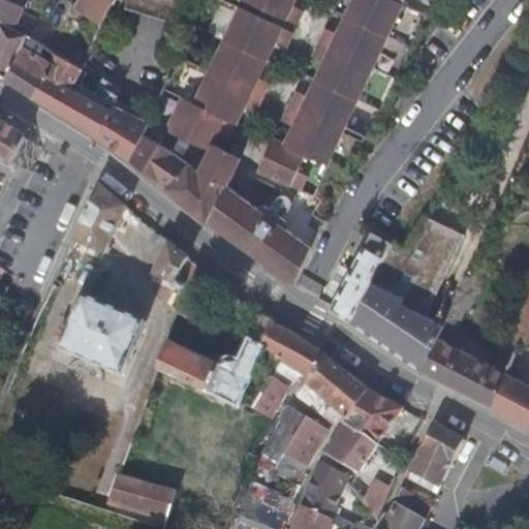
[(0,0),(0,70),(6,75),(29,35),(32,30),(16,21),(21,10),(10,0),(0,0)]
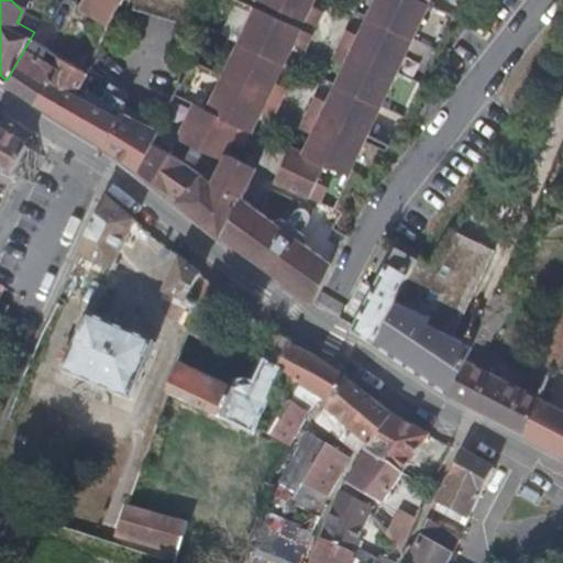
[(110,25),(121,0),(85,0),(80,11),(110,25)]
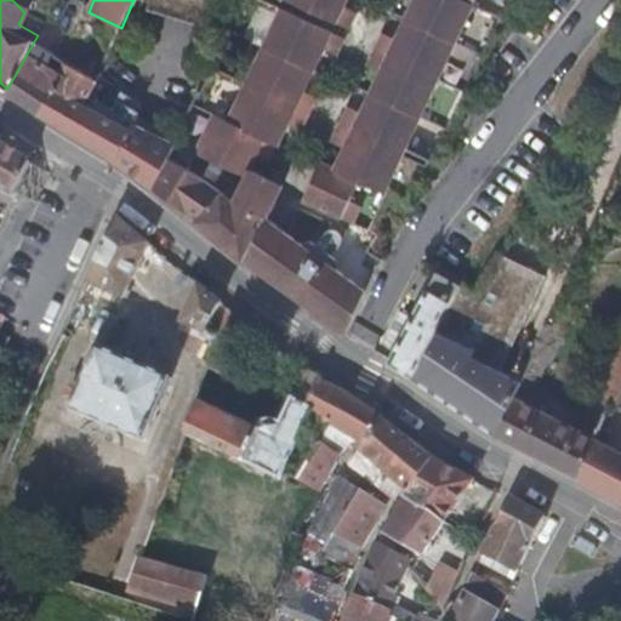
[(182,16),(189,0),(151,0),(149,7),(182,16)]
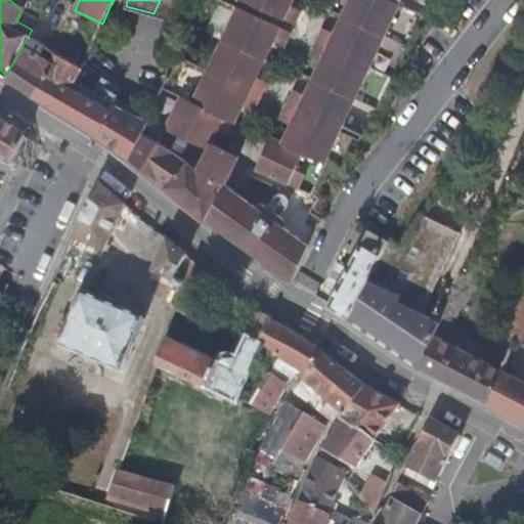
[(186,0),(160,0),(154,13),(182,20),(186,0)]
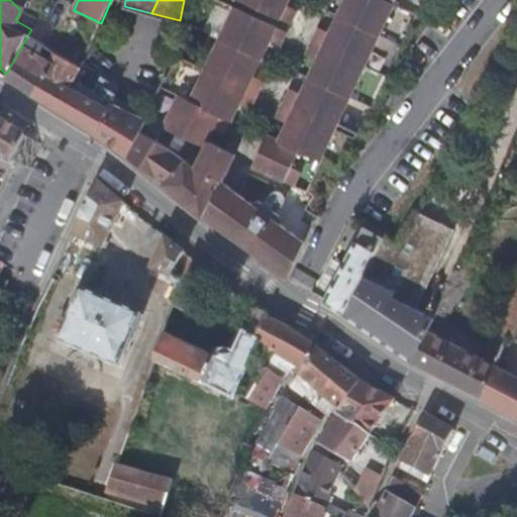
[(236,0),(276,18),(283,5),(284,0),(236,0)]
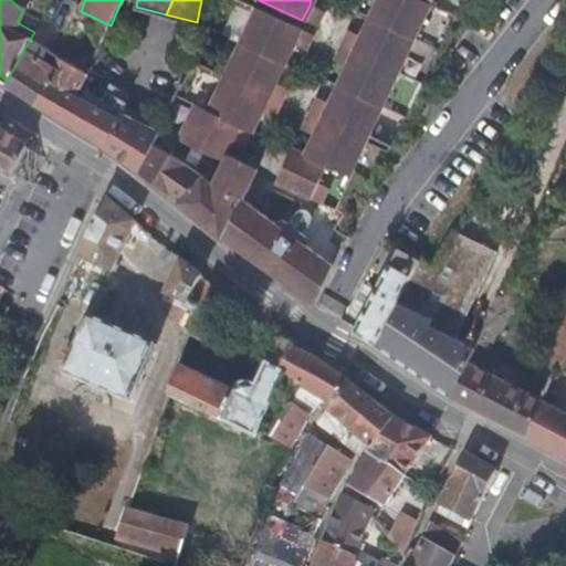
[(346,174),(348,175),(430,0),(374,0),(359,34),(346,62),(326,103),(314,129),(304,152),(293,145),(278,178),(313,196),(318,185),(328,164),(346,174)]
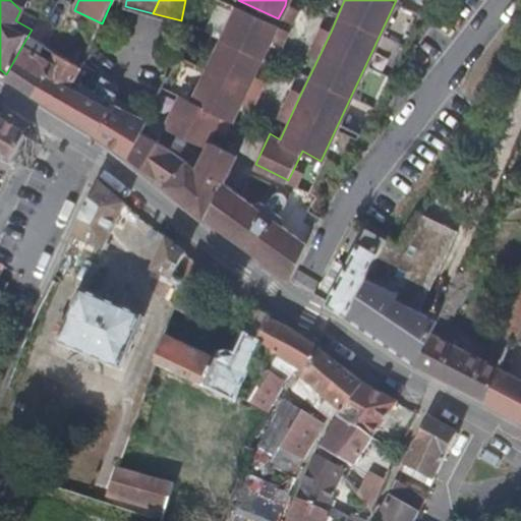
[(285,5),(278,18),(290,24),(296,10),(285,5)]
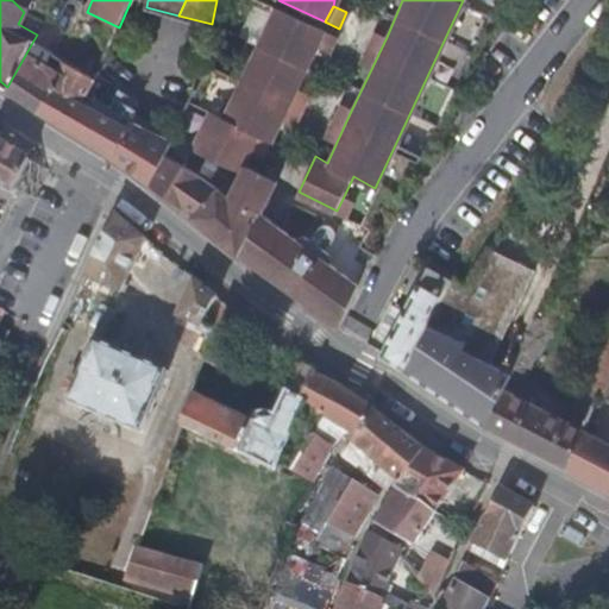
[(313,44),(320,30),(274,8),(237,83),(284,106),(293,89),(302,67),(313,44)]
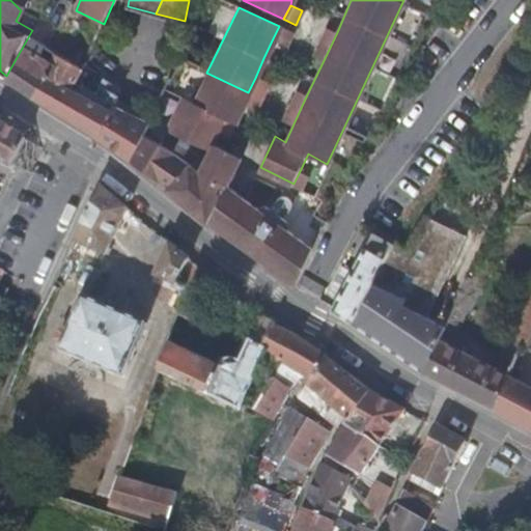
[(292,32),(279,26),(273,38),(286,45),(292,32)]
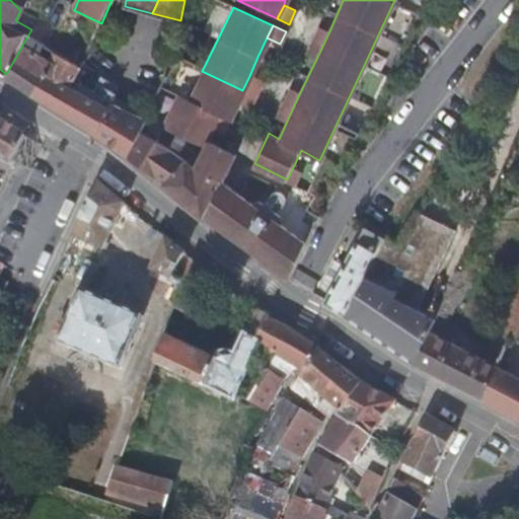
[(317,57),(329,31),(318,26),(306,51),(317,57)]
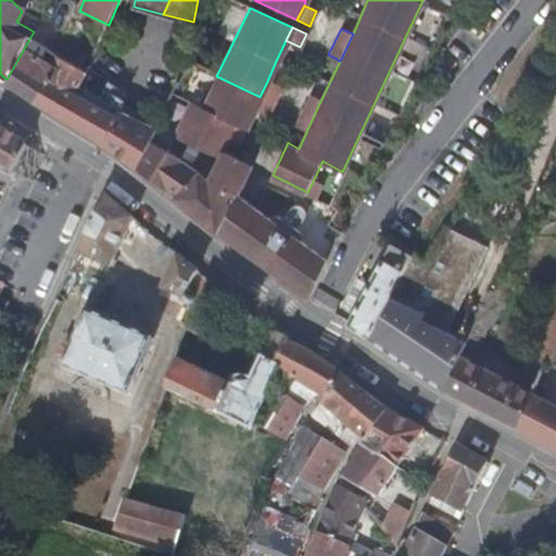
[(7,79),(34,99),(45,75),(46,73),(37,67),(46,47),(30,37),(7,79)]
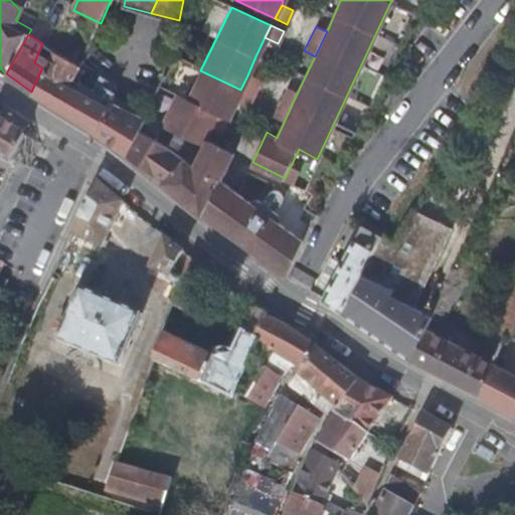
[(69,88),(70,84),(79,66),(50,49),(42,67),(41,69),(69,88)]
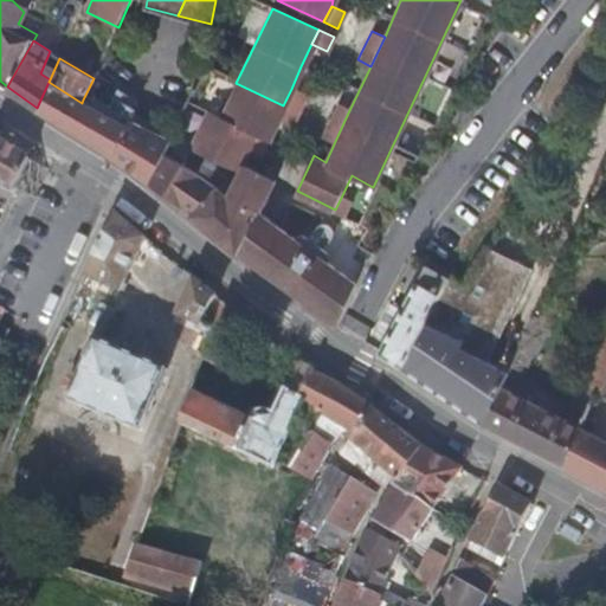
[(110,155),(129,117),(126,116),(123,120),(83,100),(82,103),(49,82),(37,108),(110,155)]
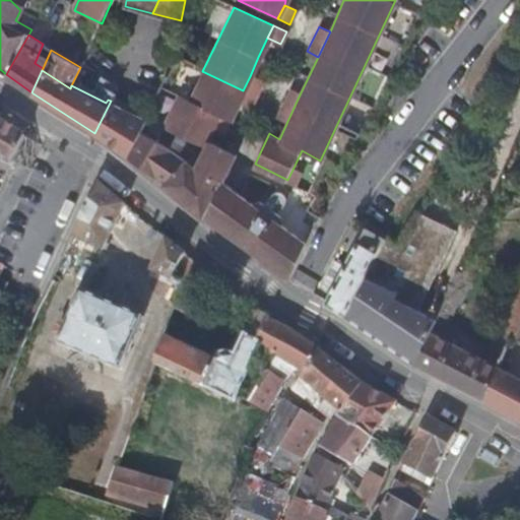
[(243,90),(202,71),(188,103),(216,115),(222,118),(229,122),(238,103),(243,90)]
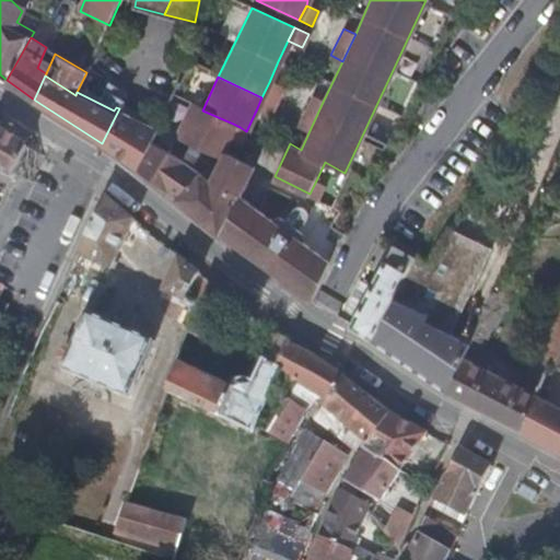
[(283,89),(269,82),(261,97),(256,111),(270,117),(283,89)]
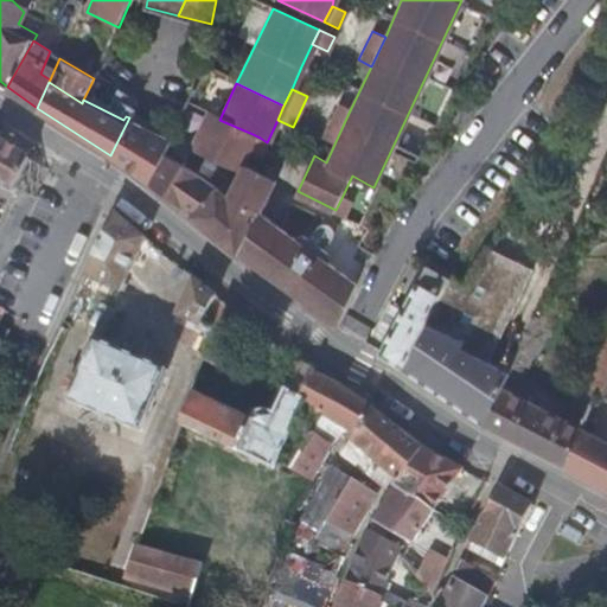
[(324,134),(337,139),(350,110),(338,104),(324,134)]
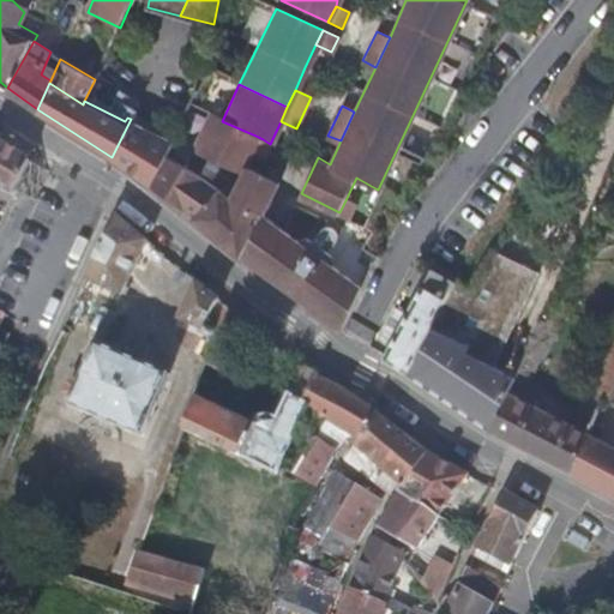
[(256,136),(222,121),(208,116),(192,150),(241,170),(248,151),(256,136)]
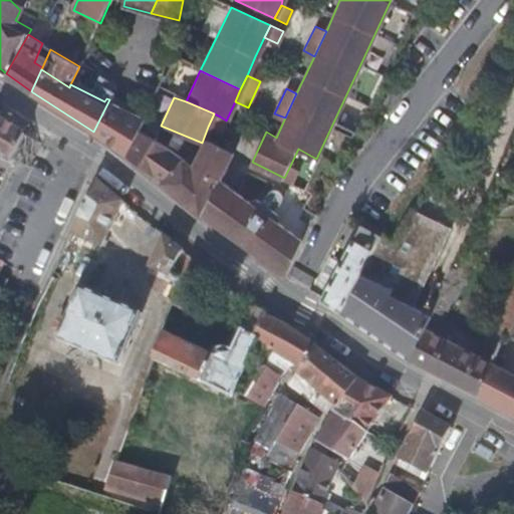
[(138,125),(143,115),(109,99),(93,132),(92,134),(95,136),(104,142),(124,154),(138,125)]
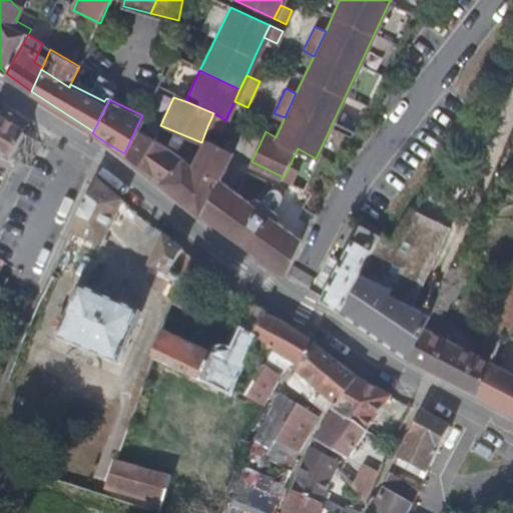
[(219,116),(213,113),(207,126),(213,128),(219,116)]
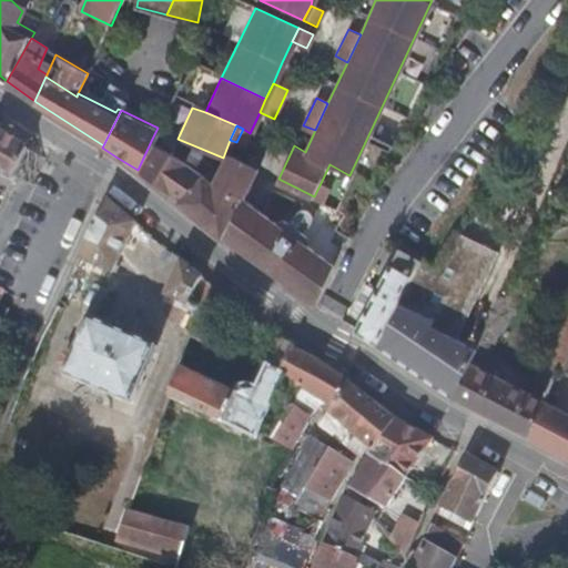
[(29,144),(0,129),(0,173),(0,174),(13,180),(29,144)]
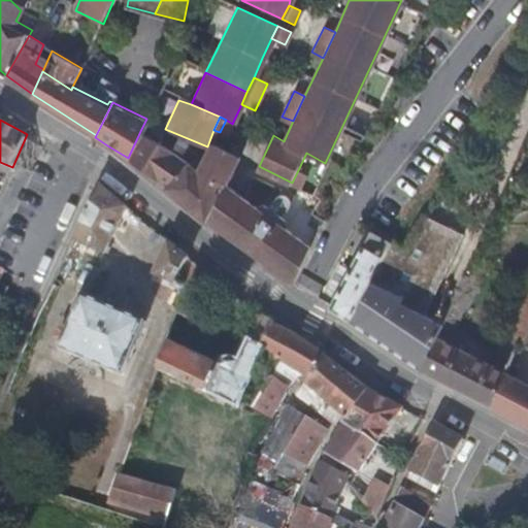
[(227,136),(232,124),(226,120),(220,132),(227,136)]
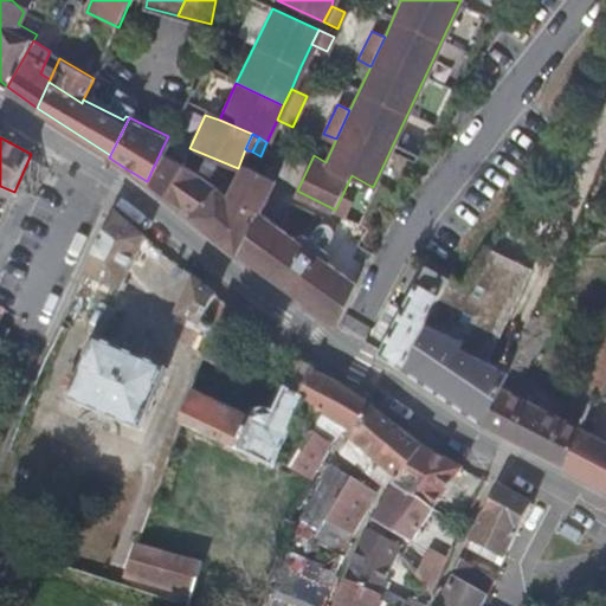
[(214,184),(162,148),(147,181),(191,213),(214,184)]
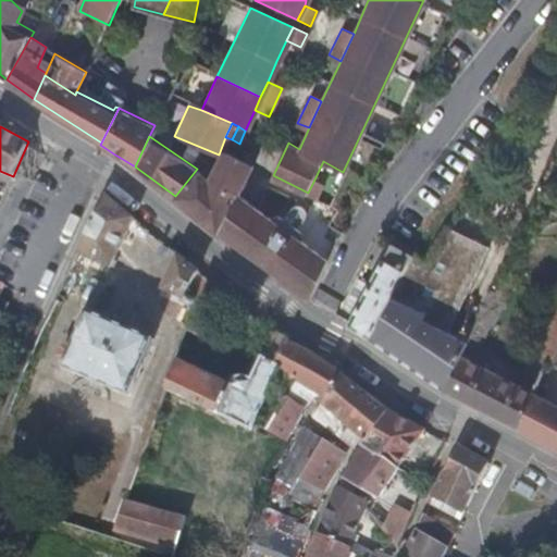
[(308,300),(326,262),(240,196),(252,164),(224,153),(213,181),(197,169),(175,196),(215,234),(219,231),(225,235),(239,247),(308,300)]
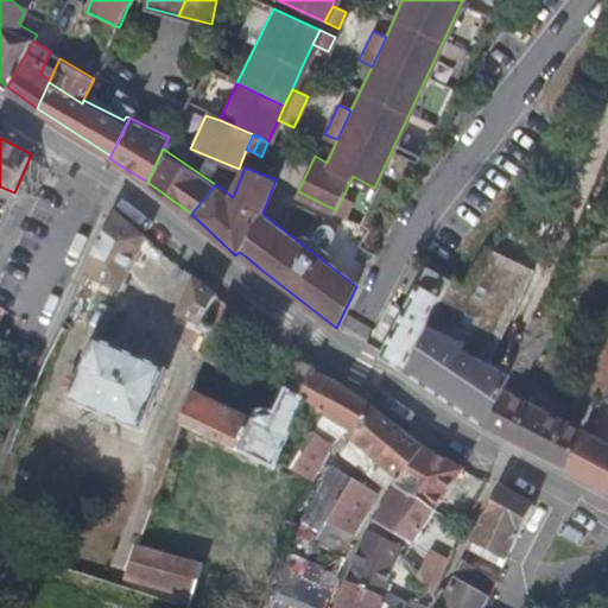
[(355,204),(342,198),(336,210),(349,216),(355,204)]
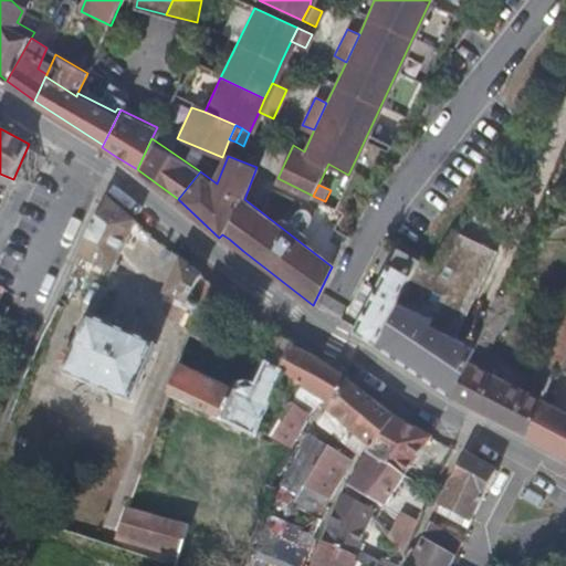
[(105,201),(79,259),(114,272),(136,224),(105,201)]
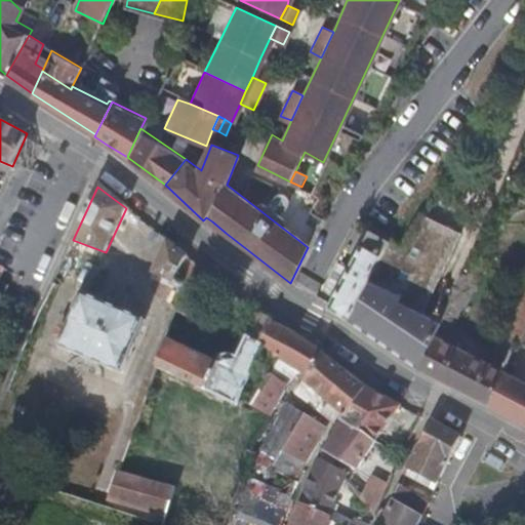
[(461,233),(426,213),(421,217),(403,245),(399,243),(381,274),(374,270),(370,280),(401,296),(399,299),(422,312),(461,233)]
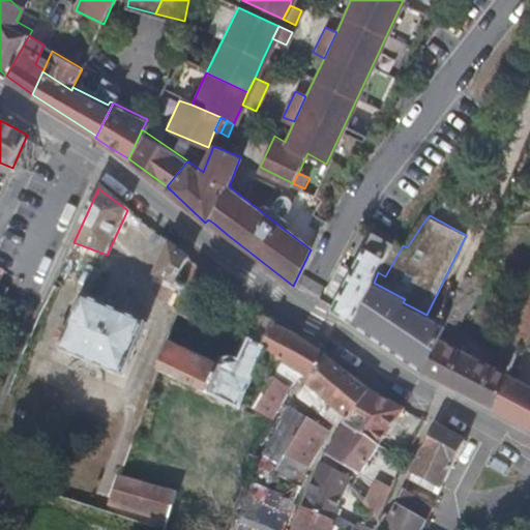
[(340,264),(320,301),(352,322),(374,283),(378,272),(389,238),(367,228),(348,268),(341,265),(340,264)]
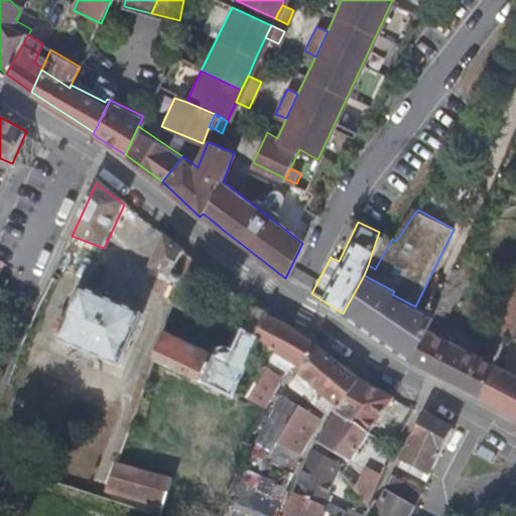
[(375,269),(392,239),(379,232),(368,265),(375,269)]
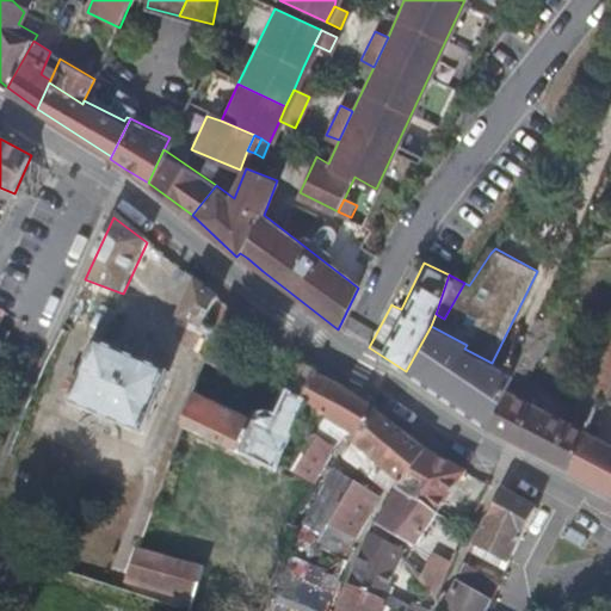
[(216,297),(195,279),(178,319),(197,331),(216,297)]
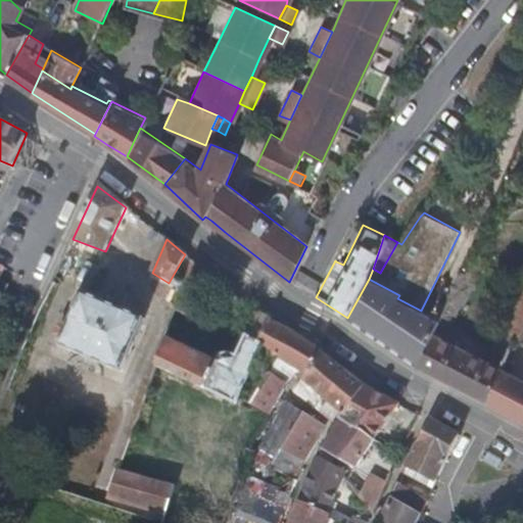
[(459,278),(438,319),(447,324),(478,263),(473,258),(463,280),(459,278)]
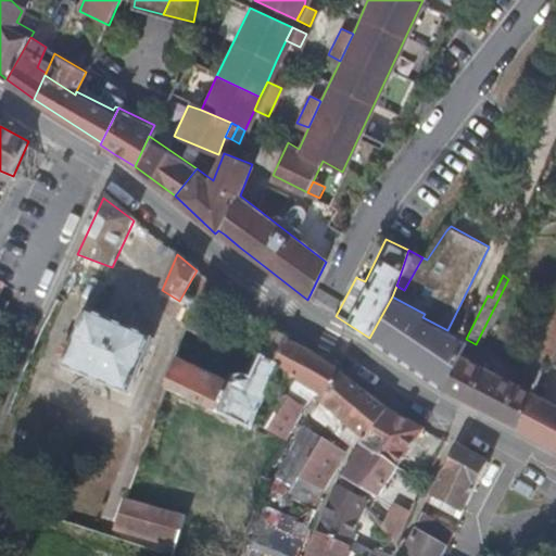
[(204,277),(165,390),(250,428),(265,396),(272,399),(278,387),(288,391),(294,378),(275,363),(288,339),(272,330),(248,377),(241,375),(229,377),(227,381),(193,366),(227,294),(204,277)]
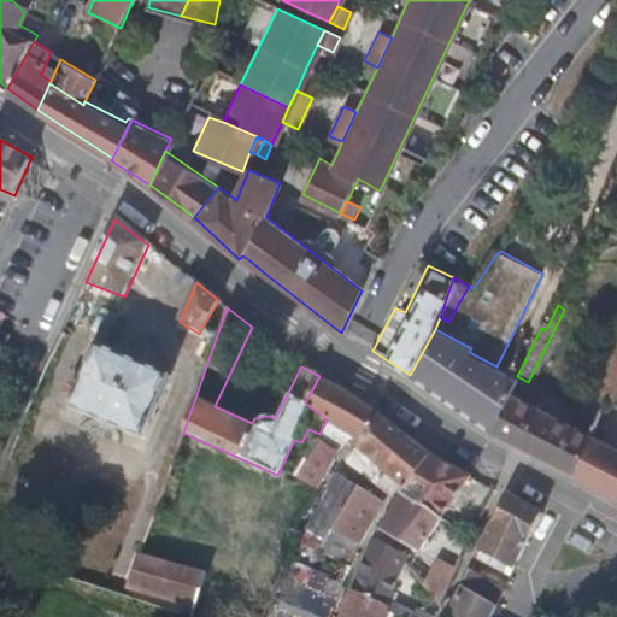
[(616,324),(593,383),(603,389),(599,398),(603,399),(609,403),(616,382),(616,324)]
